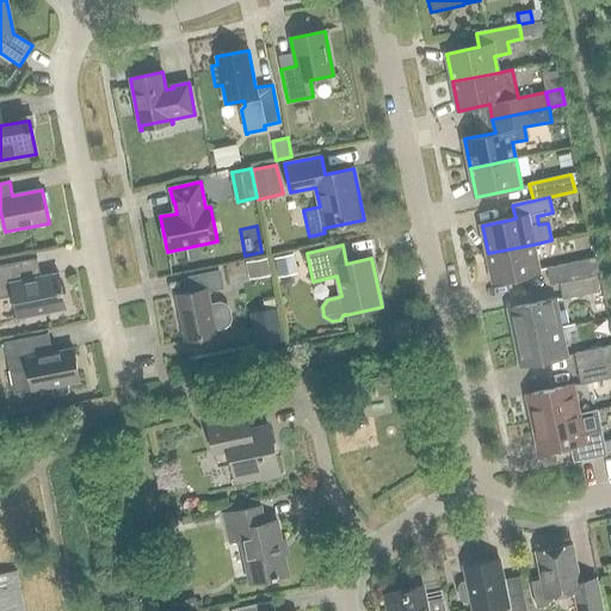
[(532,245),(488,253),(495,283),(539,273),(532,245)]
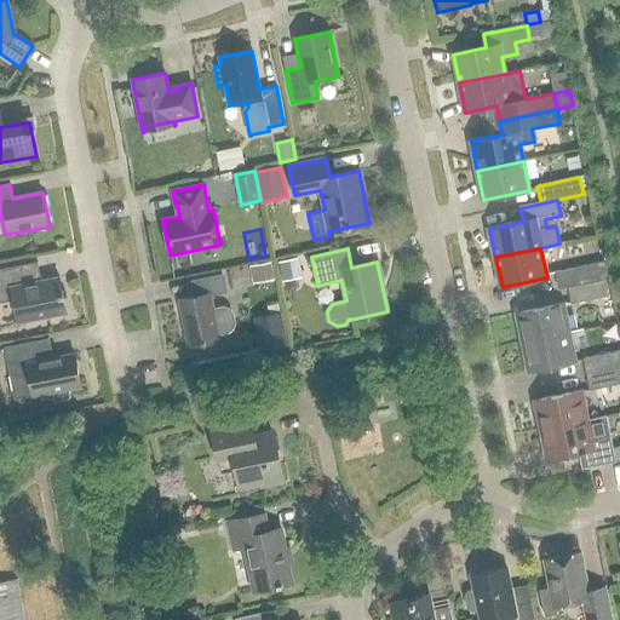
[(302,277),(297,257),(277,262),(282,281),(302,277)]
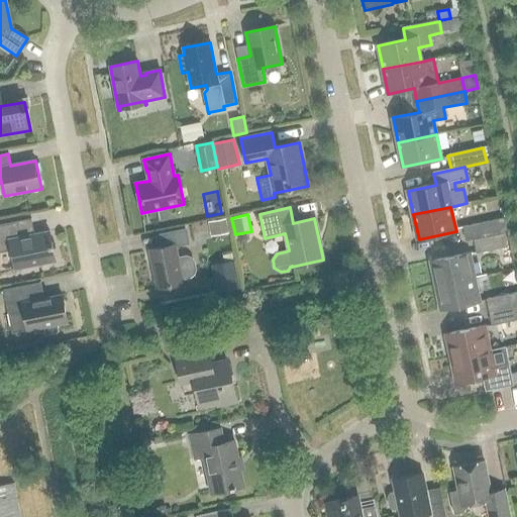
[(229,232),(226,218),(208,222),(211,236),(229,232)]
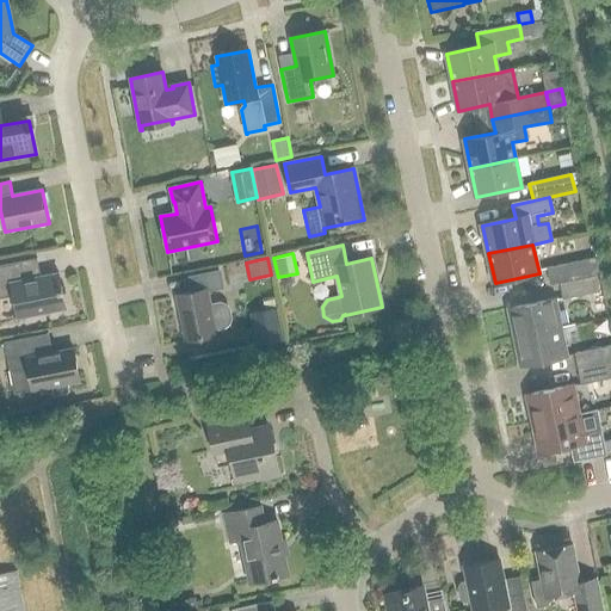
[(554,283),(599,272),(597,258),(550,269),(554,283)]
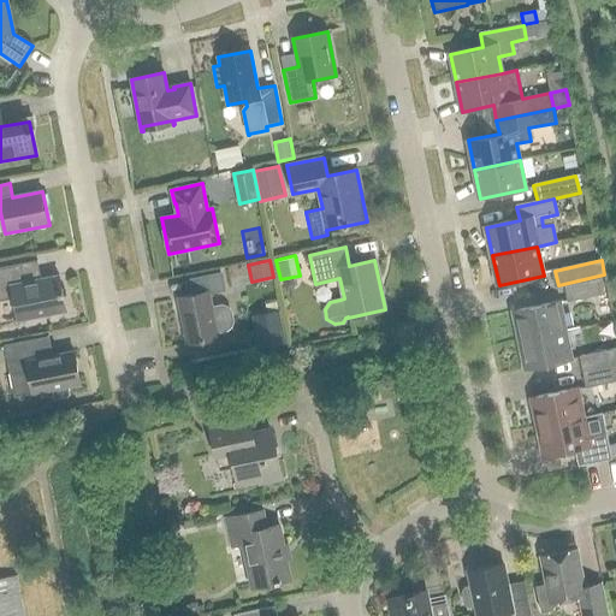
[(0,301),(13,298),(18,321),(66,312),(59,276),(27,283),(22,264),(0,267),(0,301)]
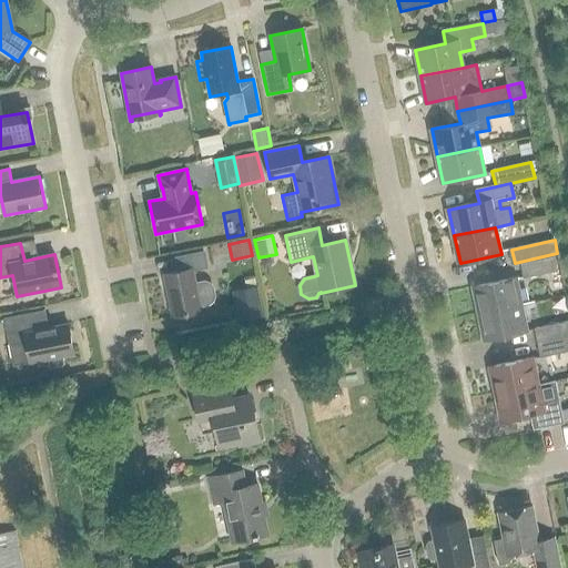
[(203,253),(176,259),(180,272),(164,275),(173,316),(201,311),(200,305),(209,304),(212,301),(214,296),(212,287),(209,284),(204,283),(195,284),(192,270),(206,267),(203,253)]
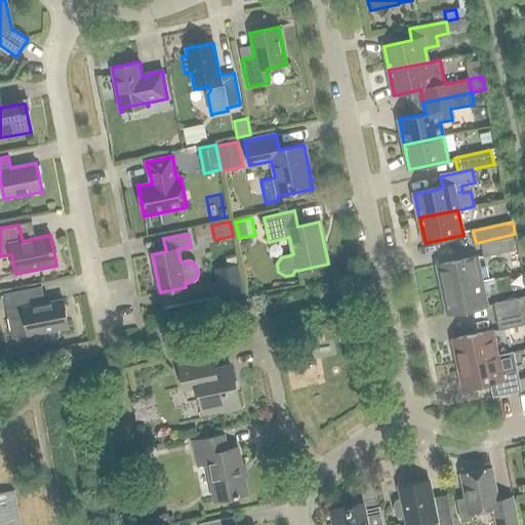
[(513,238),(481,244),(483,257),(515,250),(513,238)]
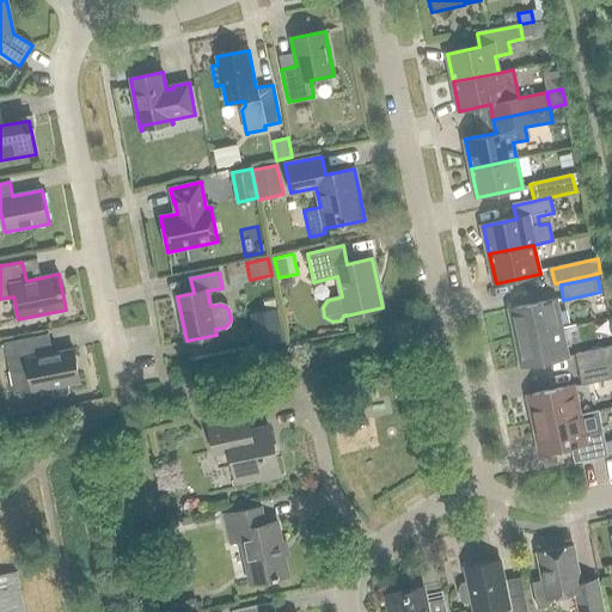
[(556,300),(509,310),(515,338),(562,329),(556,300)]
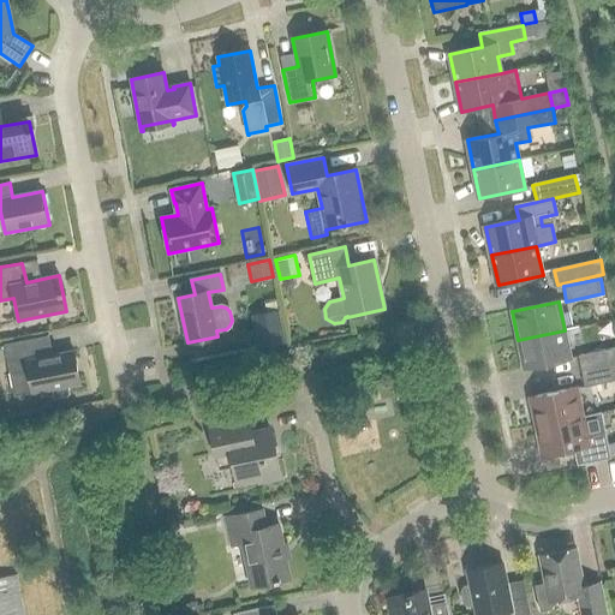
[(255,315),(262,348),(285,344),(279,310),(255,315)]
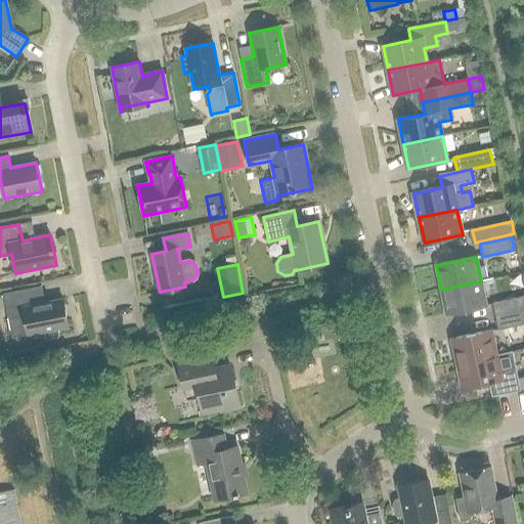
[(481,281),(441,290),(446,314),(486,306),(481,281)]
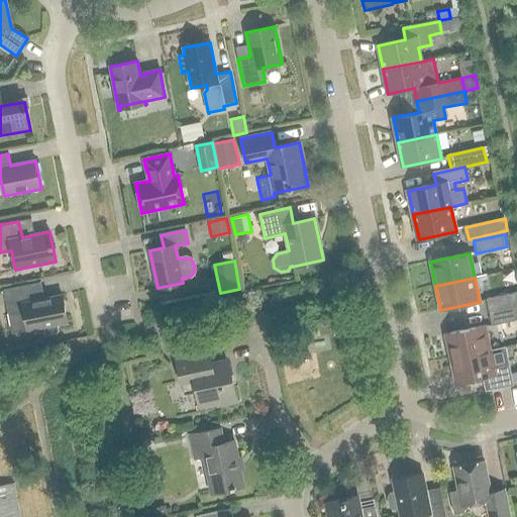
[(67,322),(62,295),(38,299),(35,284),(3,290),(8,314),(12,333),(28,330),(43,327),(44,333),(47,335),(57,333),(58,331),(57,324),(67,322)]
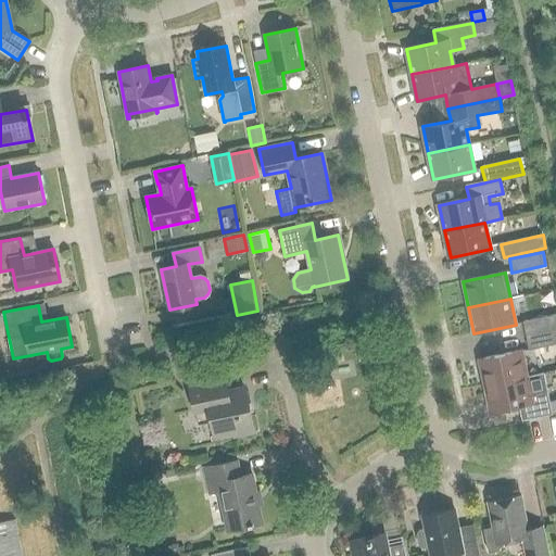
[(526,337),(555,330),(555,314),(523,321),(526,337)]
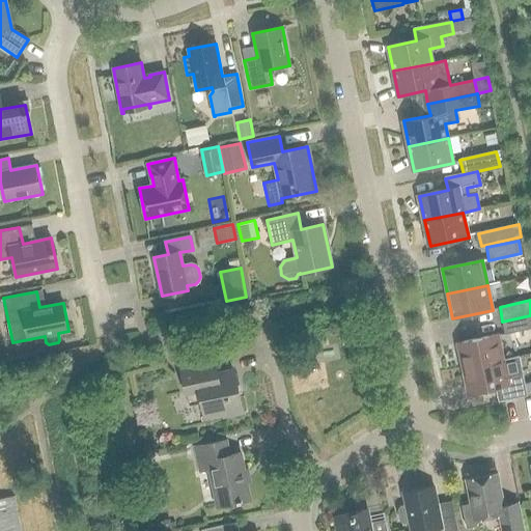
[(530,315),(502,322),(505,334),(530,329),(530,315)]
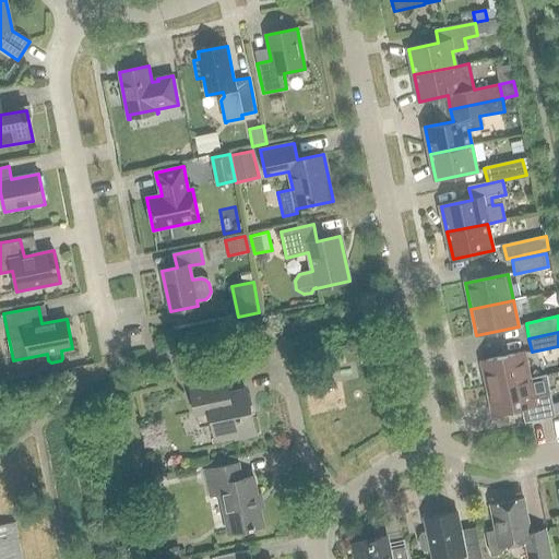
[(524,353),(482,361),(487,388),(530,379),(524,353)]
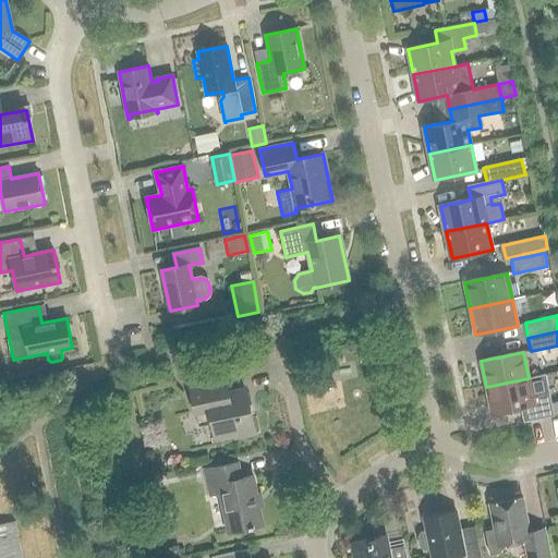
[(529,378),(486,387),(492,413),(521,408),(524,422),(554,415),(545,375),(529,378)]
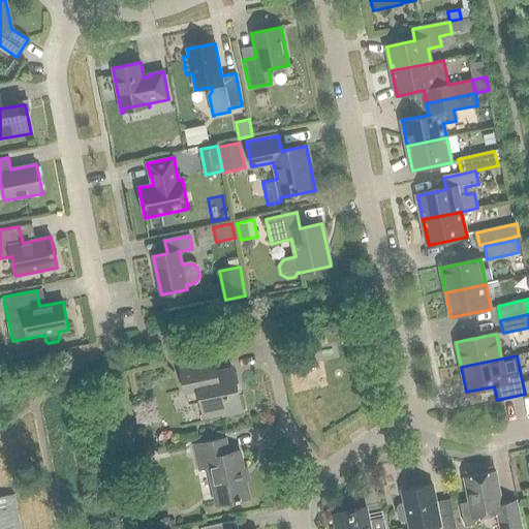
[(212,358),(179,366),(187,407),(200,404),(204,418),(220,415),(221,418),(242,414),(232,370),(215,373),(212,358)]
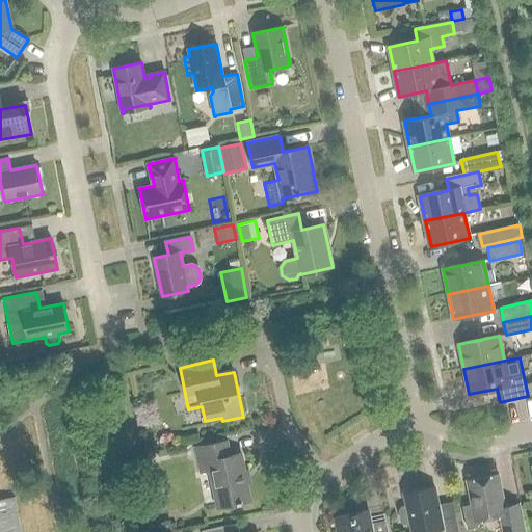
[(210,471),(217,508),(250,501),(241,454),(230,456),(227,442),(194,448),(200,473),(210,471)]
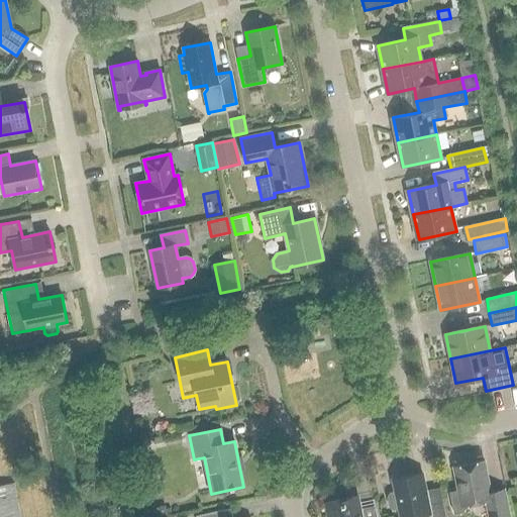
[(182,432),(166,435),(168,443),(183,440),(182,432)]
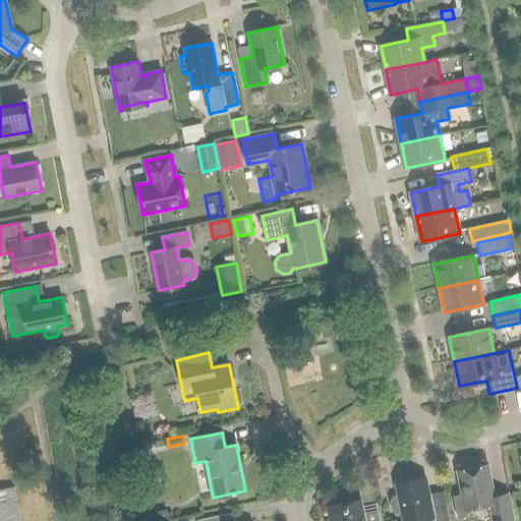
[(462,495),(453,496),(458,517),(466,516),(465,511),(489,506),(493,520),(513,520),(508,494),(495,497),(487,465),(457,471),(462,495)]
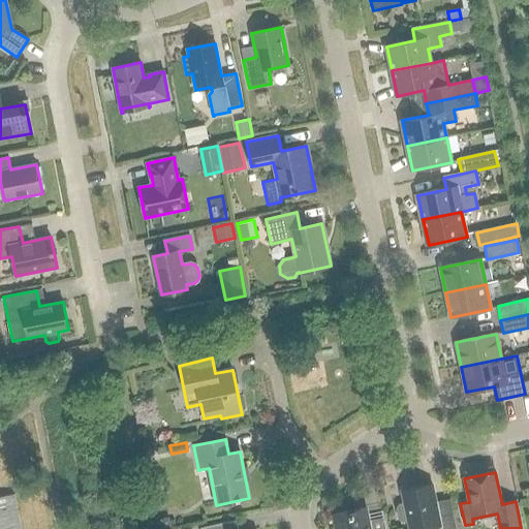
[(440,528),(456,528),(454,515),(439,518),(432,485),(402,492),(404,504),(399,505),(397,509),(399,520),(403,522),(408,521),(409,528),(425,528),(440,526),(440,528)]
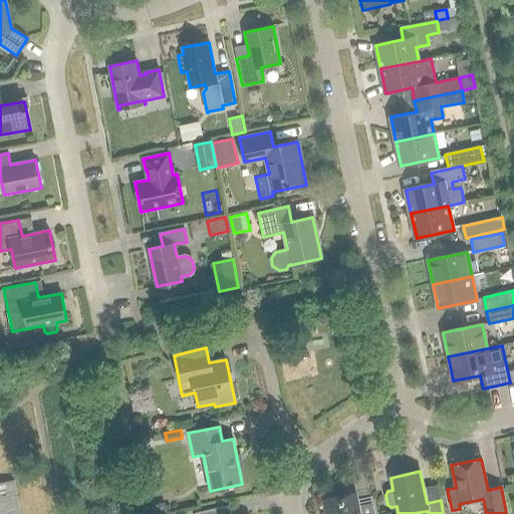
[(20,513),(14,480),(0,483),(0,513),(20,513)]
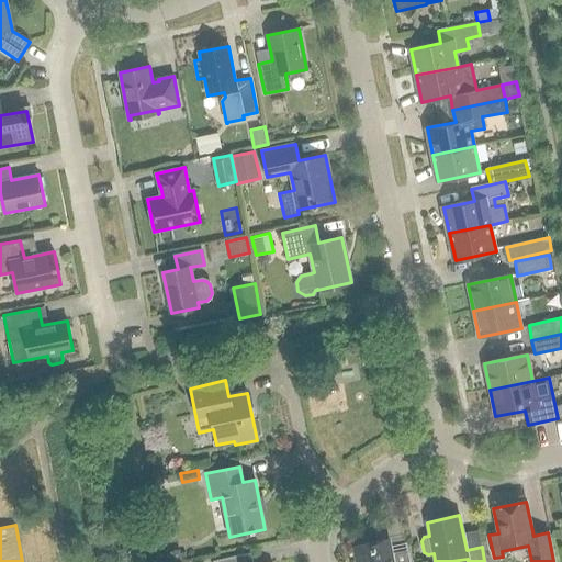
[(409,561),(407,551),(392,553),(390,543),(366,548),(364,547),(353,549),(356,561),(409,561)]
